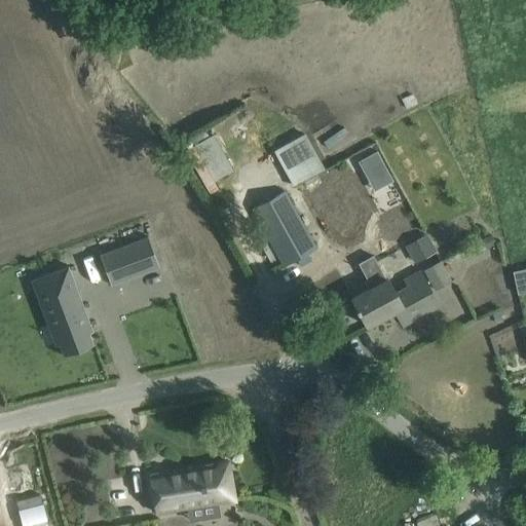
[(292,185),(322,170),(301,132),(272,147),(292,185)]
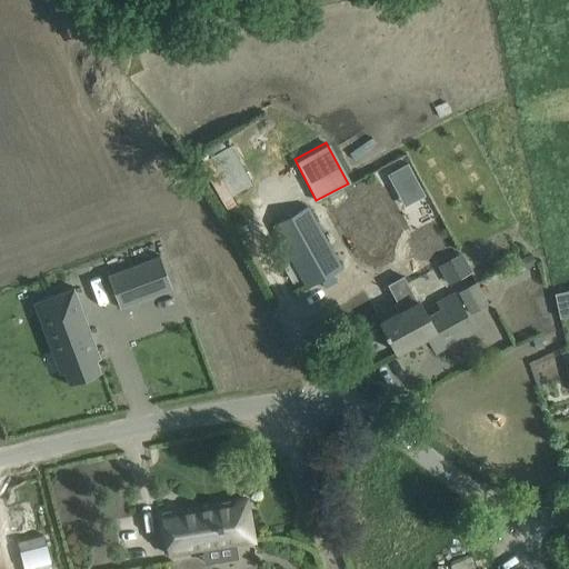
[(233,143),(212,155),(233,193),(255,182),(233,143)]
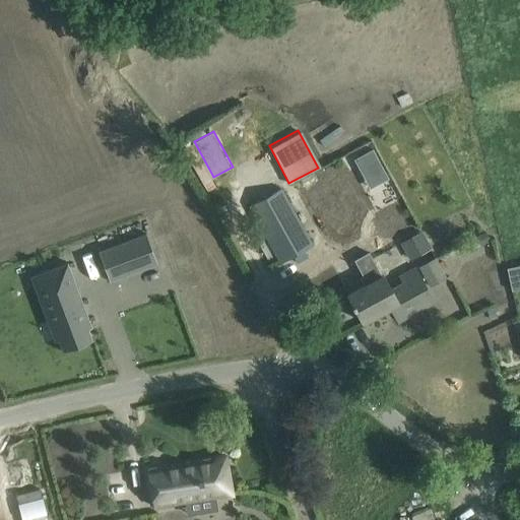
[(387,179),(372,149),(354,158),(370,188),(387,179)]
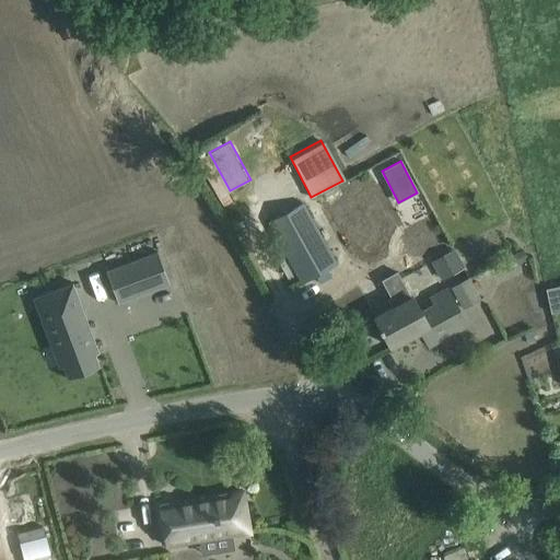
[(269,221),(303,282),(336,264),(302,203),(269,221)]
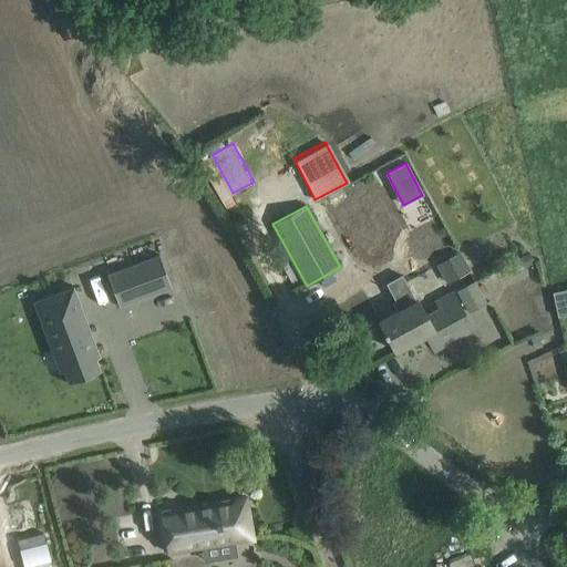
[(461,251),(436,265),(446,282),(471,269),(461,251)]
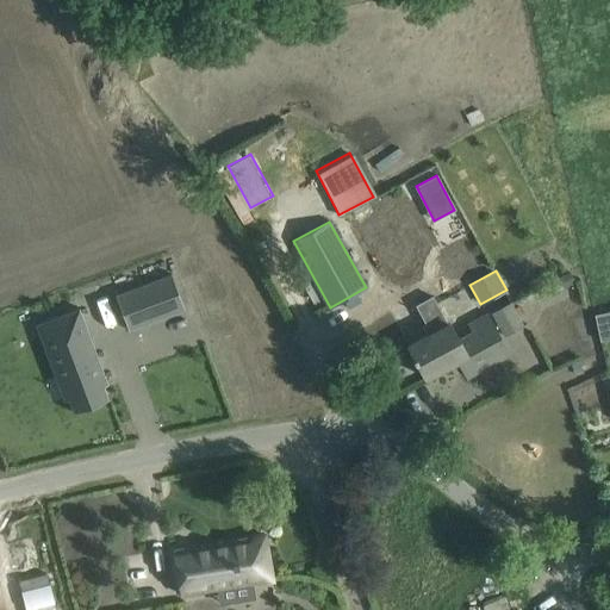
[(571,271),(559,277),(565,288),(577,281),(571,271)]
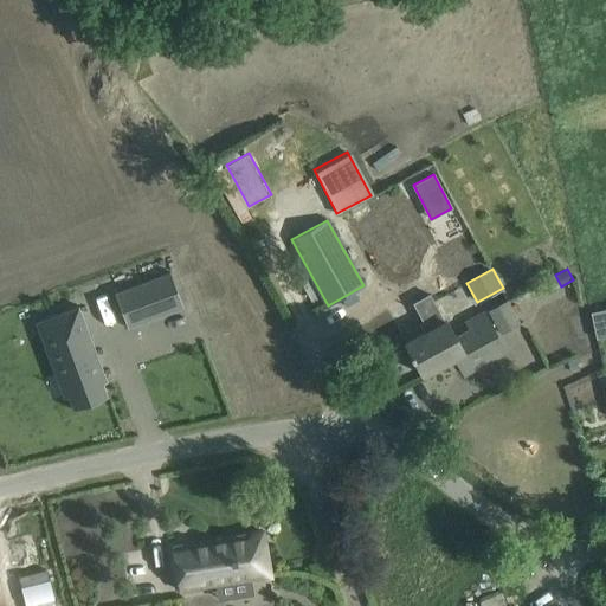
[(169,274),(116,294),(128,327),(181,307),(169,274)]
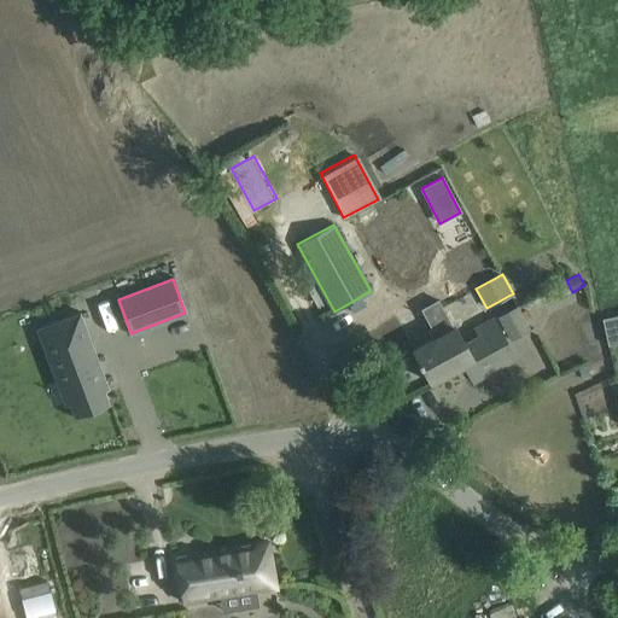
[(473,360),(465,345),(456,327),(454,328),(438,299),(421,309),(431,328),(435,326),(441,336),(413,350),(419,361),(417,362),(419,367),(421,366),(430,383),(455,369),(473,360)]
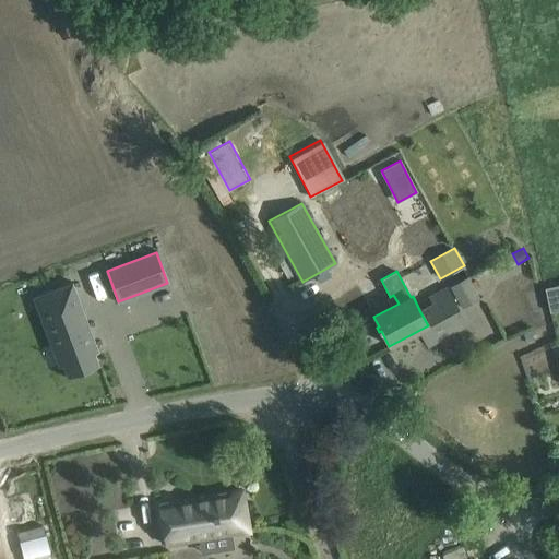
[(450,286),(460,307),(479,298),(468,276),(450,286)]
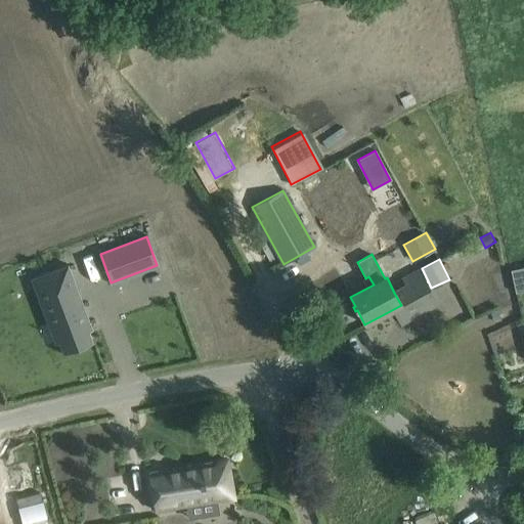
[(69,264),(30,278),(31,281),(35,279),(51,322),(58,319),(68,346),(69,346),(69,345),(90,338),(92,343),(93,343),(89,332),(93,330),(92,328),(90,329),(80,301),(76,303),(68,282),(73,280),(68,267),(69,266),(69,264)]
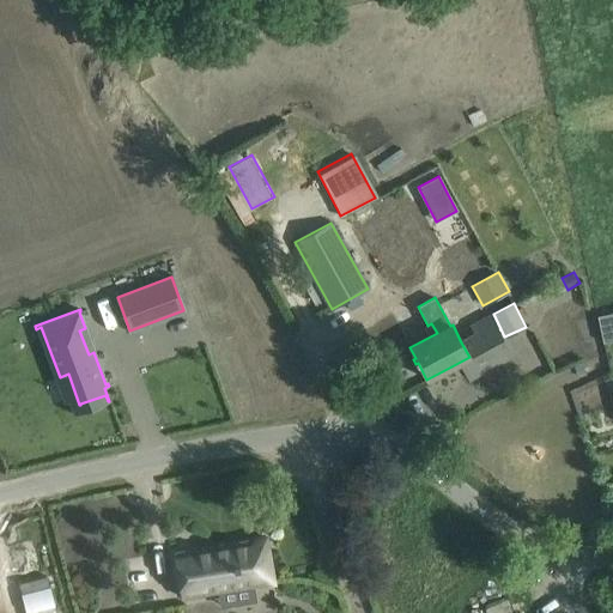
[(612,311),(595,315),(600,341),(612,338),(612,311)]
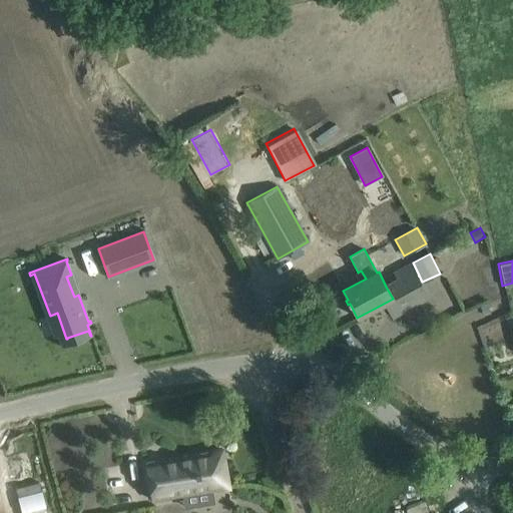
[(399,280),(386,287),(393,299),(378,307),(382,314),(389,310),(392,317),(428,298),(410,265),(395,273),(399,280)]
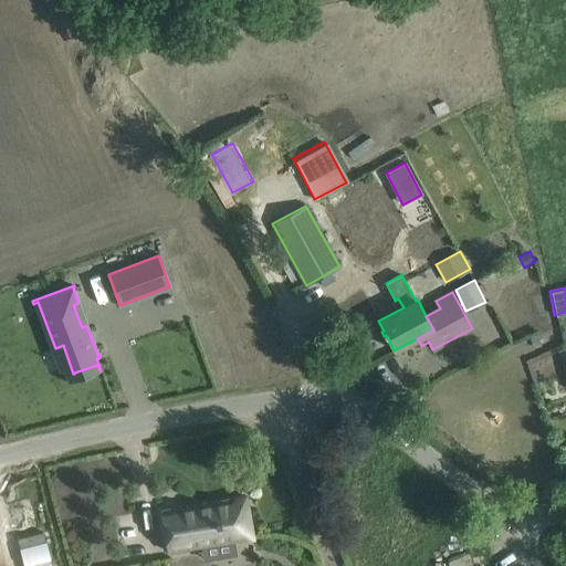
[(160,510),(168,552),(252,537),(244,496),(160,510)]
